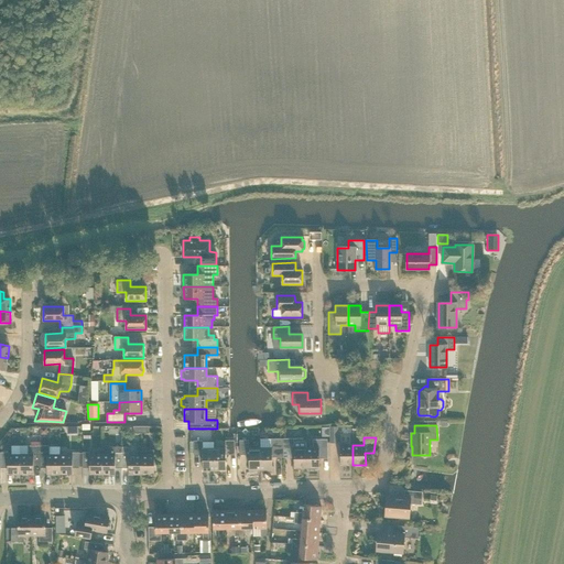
[(260,470),(272,469),(272,457),(283,457),(283,438),(271,438),(272,447),(260,448),(260,470)]
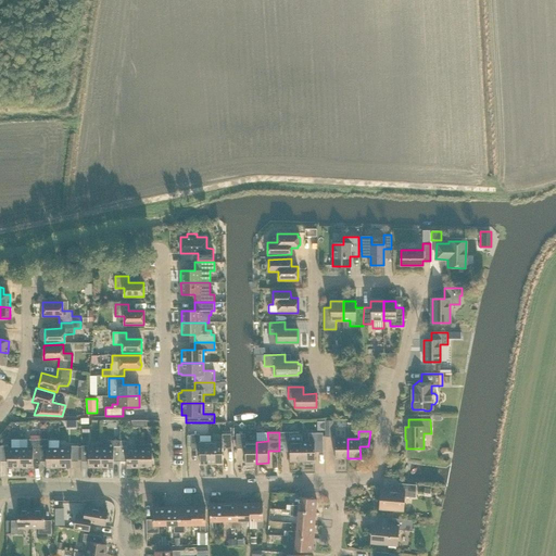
[(290,462),(302,462),(302,441),(302,436),(289,436),(289,432),(279,432),(279,451),(289,451),(290,462)]
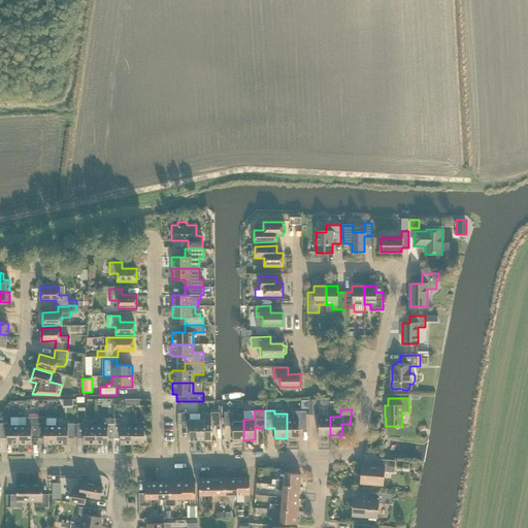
[(233,440),(243,440),(243,420),(233,420),(232,411),(224,413),(224,426),(230,426),(230,427),(231,428),(233,428),(233,440)]
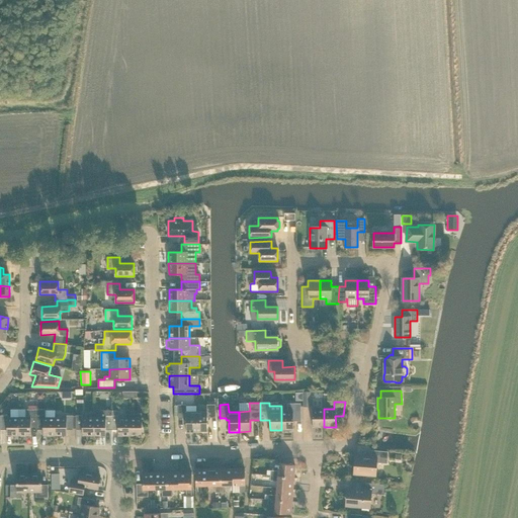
[(281,430),(293,429),(292,421),(300,421),(300,404),(287,404),(287,411),(281,411),(281,430)]
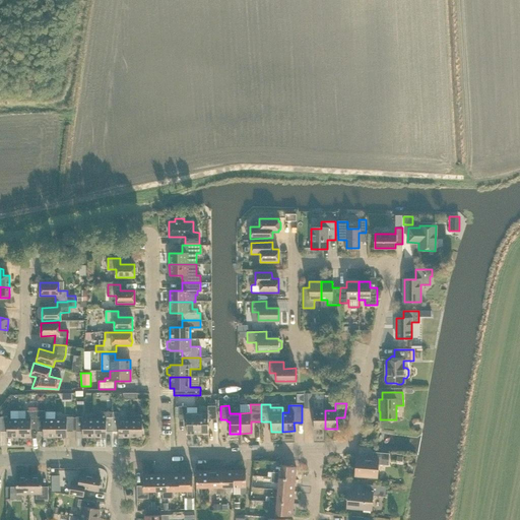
[(187,434),(198,434),(197,413),(187,413),(187,406),(179,406),(179,419),(184,419),(184,420),(185,423),(187,423),(187,434)]
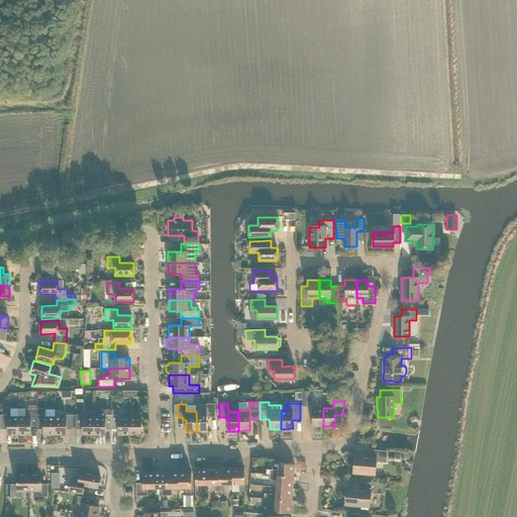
[(215,417),(215,404),(206,404),(206,411),(196,411),(197,431),(207,431),(207,417),(215,417)]
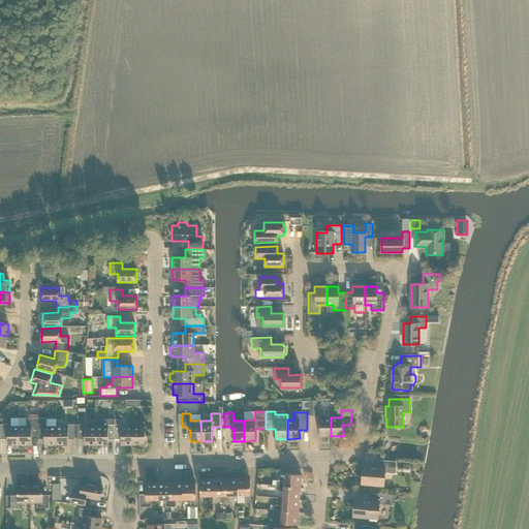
[(26,426),(19,426),(19,444),(31,444),(31,438),(37,439),(37,417),(37,414),(29,414),(29,417),(26,417),(26,426)]
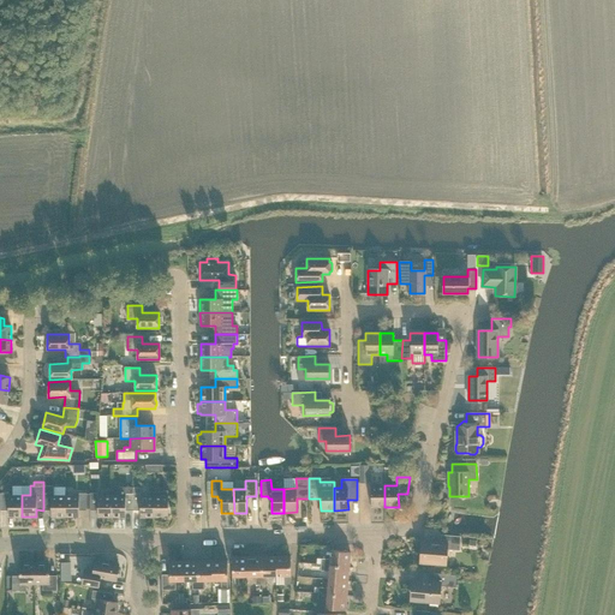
[(51,517),(65,517),(65,495),(54,495),(54,485),(43,485),(43,511),(51,511),(51,517)]
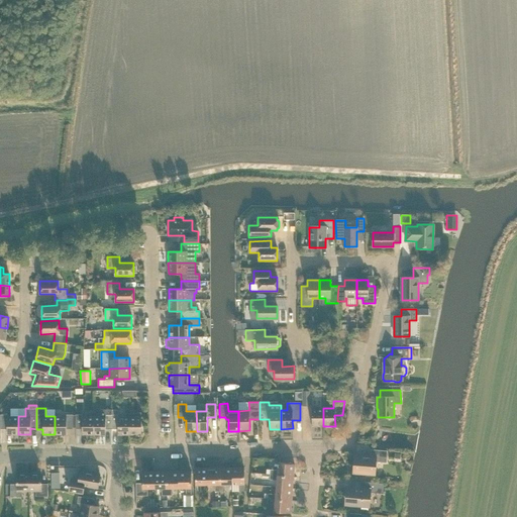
[(311,426),(323,426),(323,408),(311,408),(311,426)]
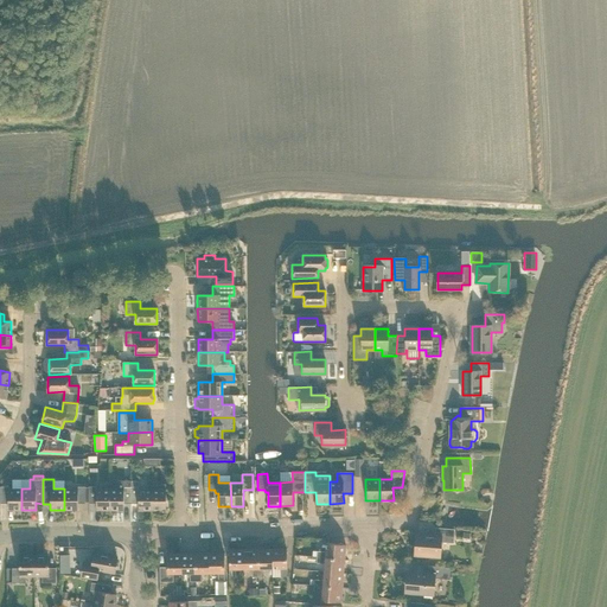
[(117,490),(110,489),(110,510),(123,510),(123,504),(131,504),(131,481),(117,481),(117,490)]
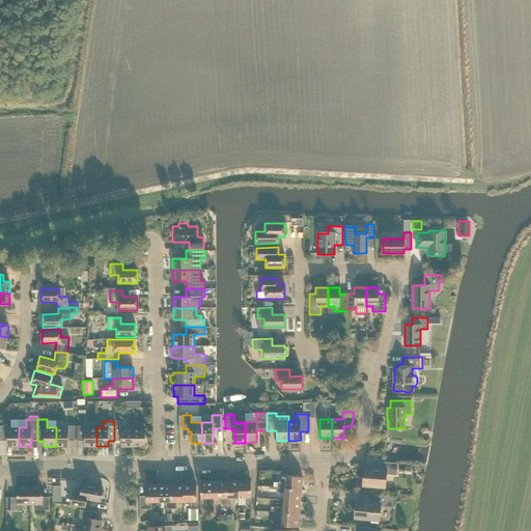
[(120,446),(133,446),(133,428),(121,428),(121,421),(114,421),(114,441),(120,441),(120,446)]
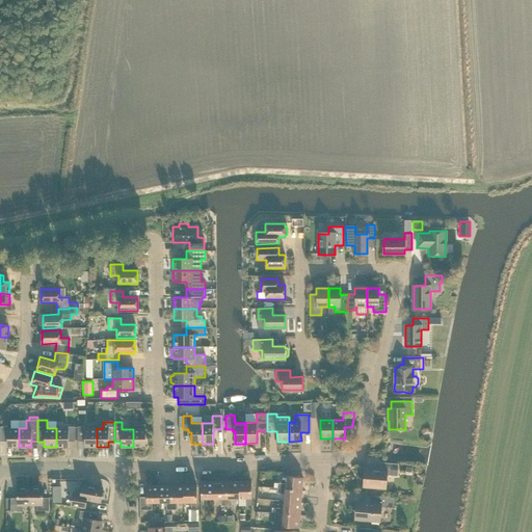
[(140,429),(133,429),(133,447),(145,448),(145,429),(145,424),(140,424),(140,429)]
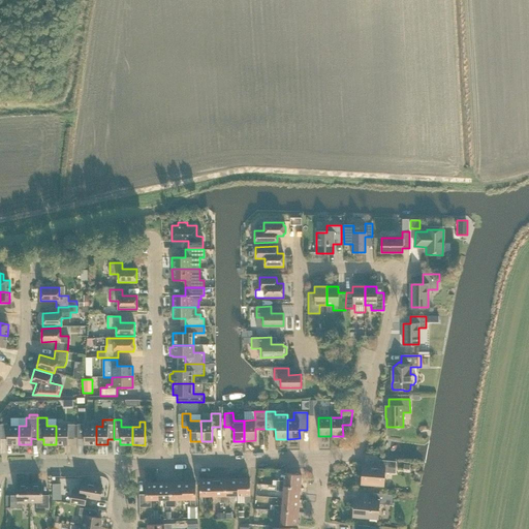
[(7,444),(19,444),(19,426),(7,426),(7,424),(1,424),(1,438),(7,438),(7,444)]
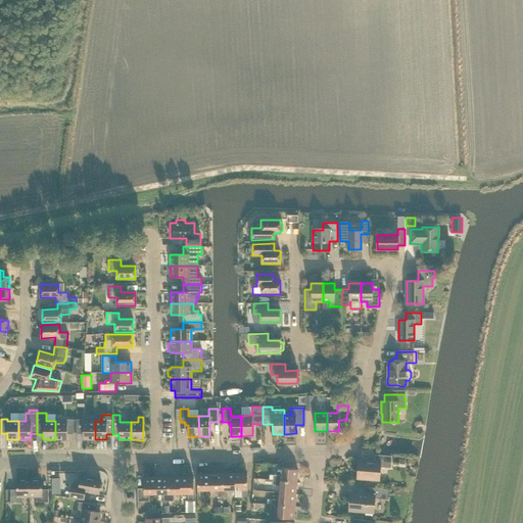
[(66,421),(55,421),(55,439),(67,439),(67,434),(74,434),(74,433),(77,433),(77,420),(74,420),(74,419),(66,419),(66,421)]
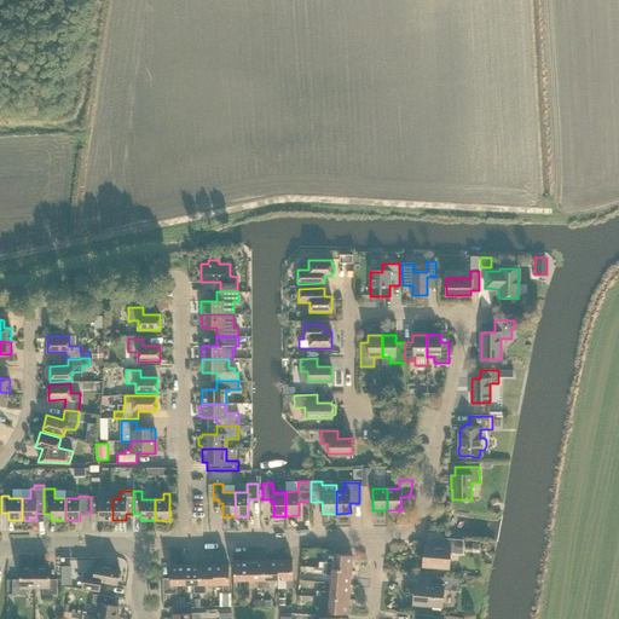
[(113,498),(98,498),(98,496),(91,496),(91,497),(91,513),(91,514),(98,514),(98,520),(113,520),(113,498)]
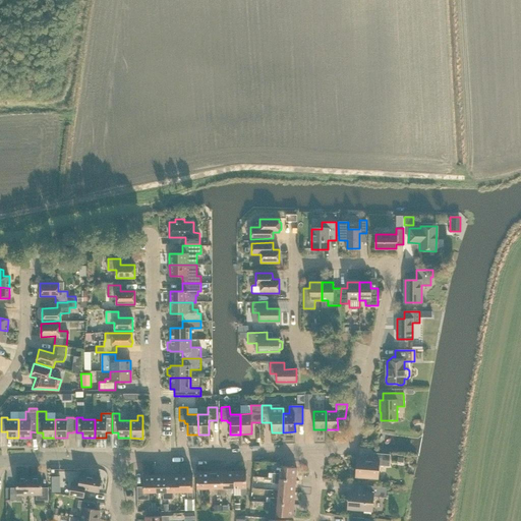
[(355,476),(378,478),(379,465),(389,466),(390,454),(373,453),(373,460),(356,459),(355,476)]
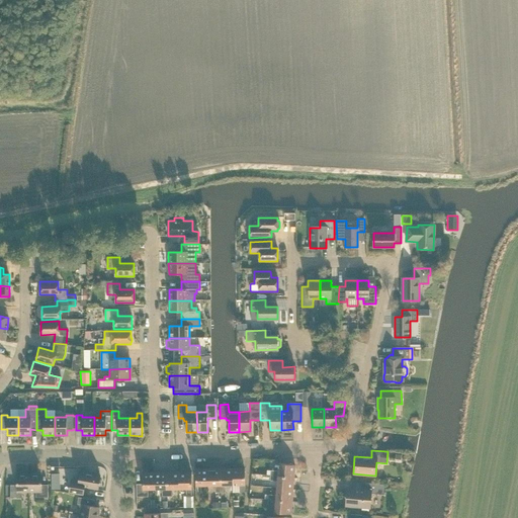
[(270,470),(270,476),(293,478),(294,465),(278,463),(277,470),(270,470)]
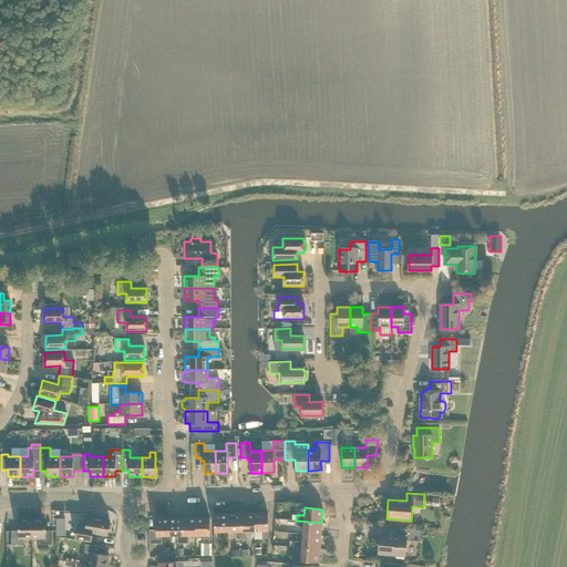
[(219,532),(228,532),(227,513),(214,513),(214,539),(220,539),(219,532)]
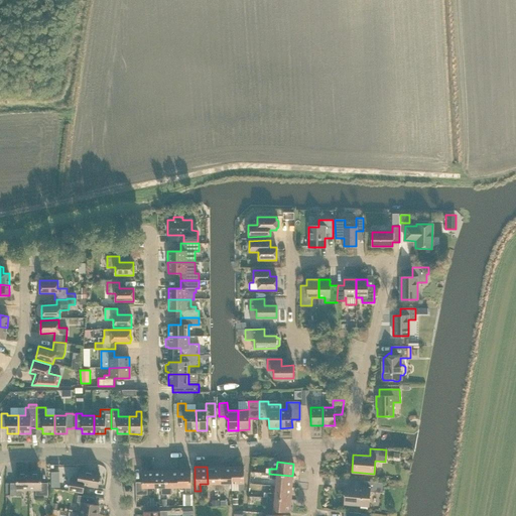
[(215,491),(220,491),(219,467),(207,467),(208,484),(215,484),(215,491)]
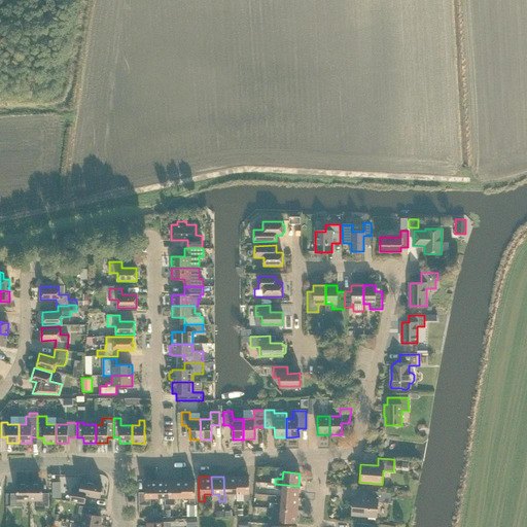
[(224,501),(229,501),(229,493),(236,493),(236,477),(223,477),(224,501)]
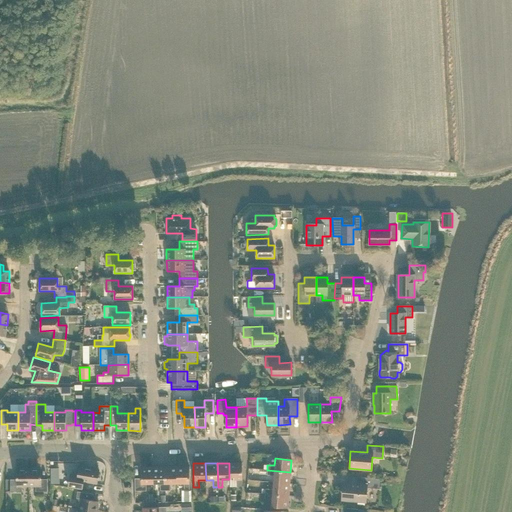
[(237,486),(242,486),(242,463),(229,463),(229,479),(236,479),(237,486)]
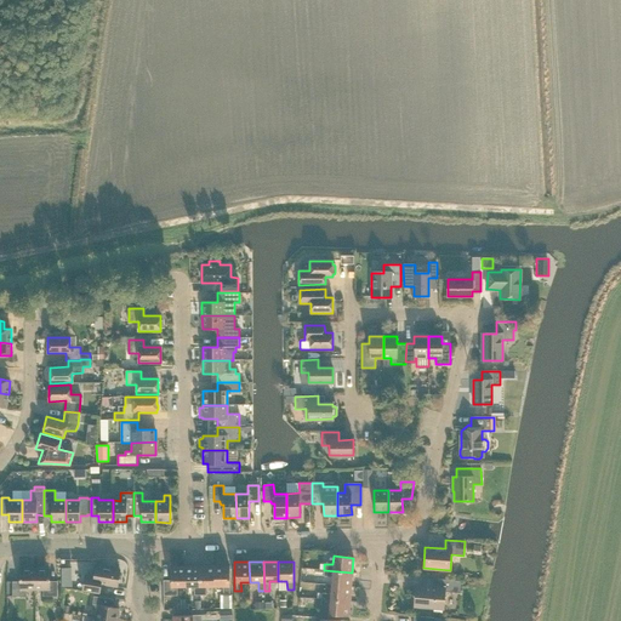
[(96,567),(95,576),(85,575),(83,591),(100,593),(101,584),(117,587),(120,570),(96,567)]
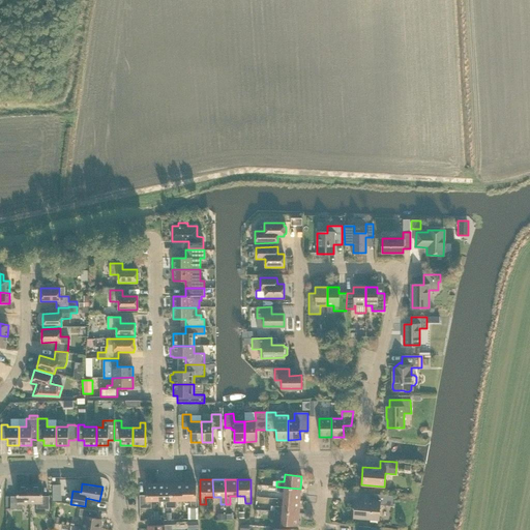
[(158,500),(158,483),(145,483),(145,495),(139,495),(140,508),(151,508),(151,500),(158,500)]
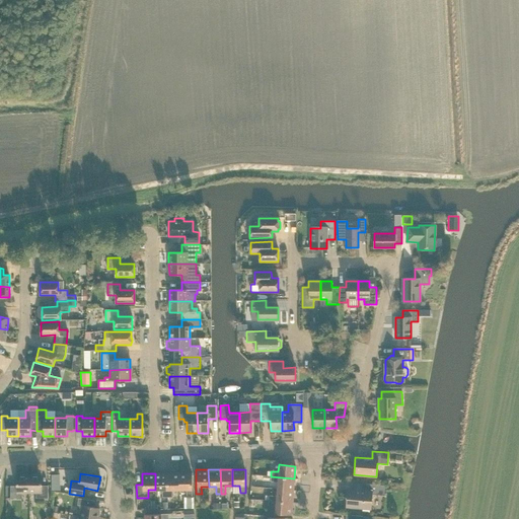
[(162,490),(162,497),(167,497),(167,473),(155,473),(155,490),(162,490)]
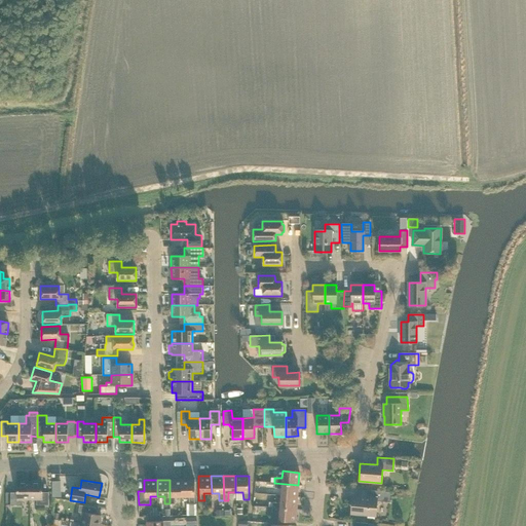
[(175,503),(175,496),(182,496),(182,480),(170,480),(170,503),(175,503)]
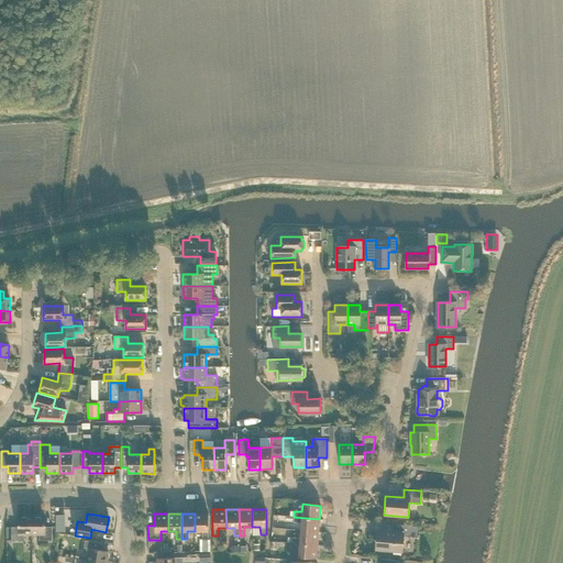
[(207,539),(208,539),(208,514),(195,514),(195,531),(202,531),(202,539),(202,543),(207,543),(207,539)]
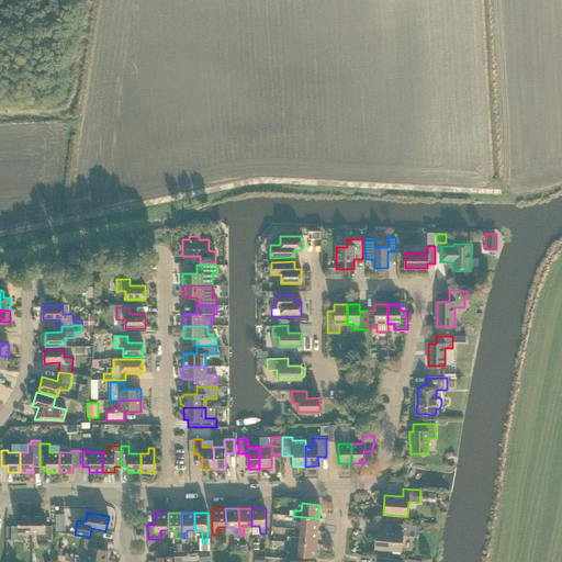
[(24,534),(31,534),(31,514),(18,514),(18,526),(11,526),(11,539),(24,539),(24,534)]
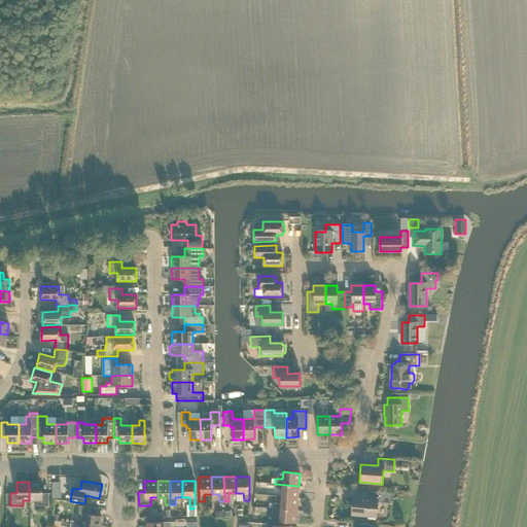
[(42,482),(29,482),(29,500),(36,500),(36,505),(48,505),(48,493),(42,493),(42,482)]
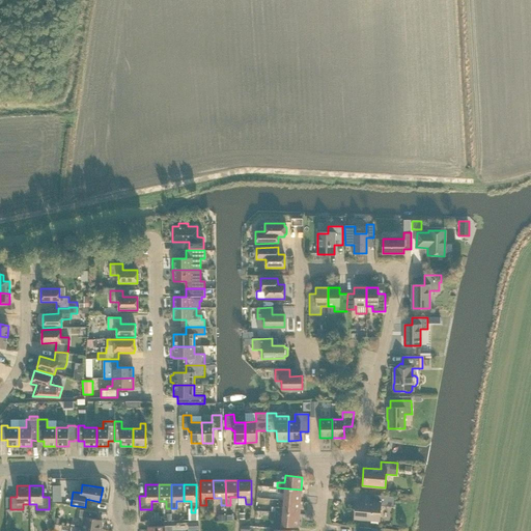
[(301,490),(277,487),(276,493),(284,493),(283,500),(300,502),(301,490)]
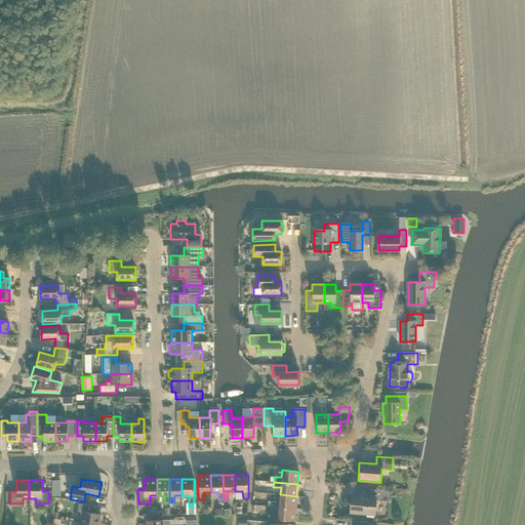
[(376,500),(389,501),(390,491),(370,489),(370,496),(352,494),(350,513),(374,515),(376,500)]
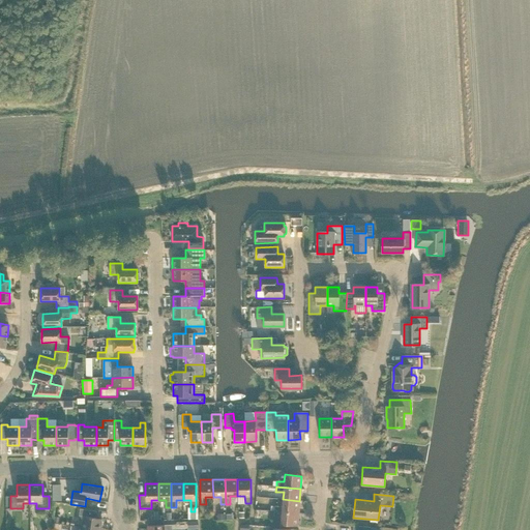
[(270,510),(274,511),(298,513),(299,501),(283,499),(282,506),(274,506),(271,505),(270,510)]
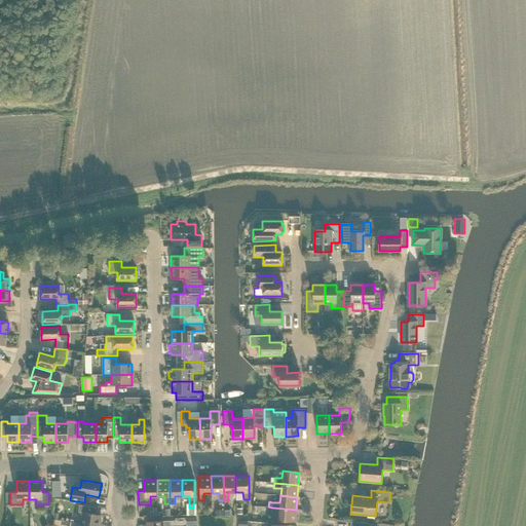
[(81,517),(80,524),(95,525),(99,525),(101,515),(95,514),(96,508),(79,504),(77,517),(81,517)]
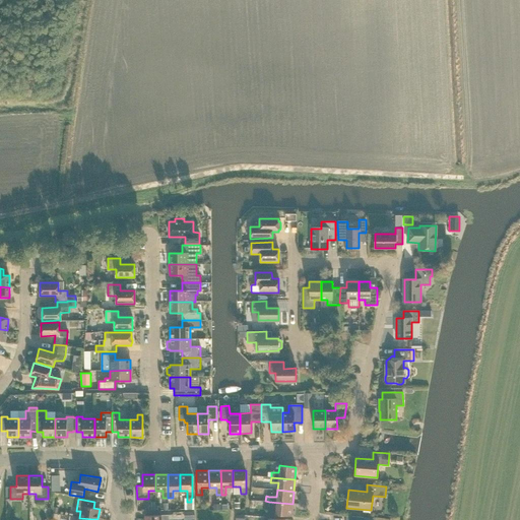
[(293,504),(269,502),(268,507),(276,507),(275,514),(291,516),(293,504)]
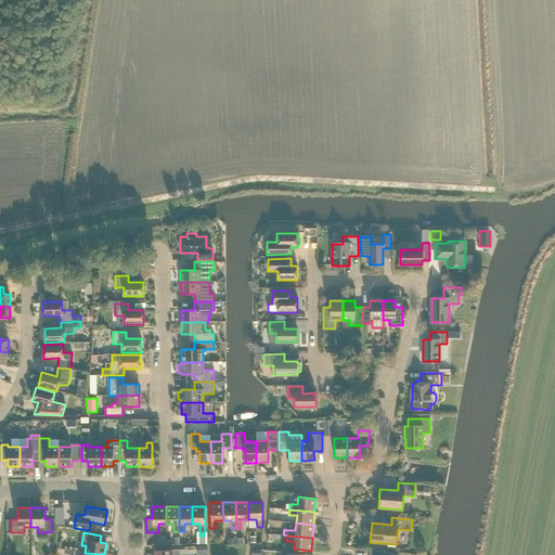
[(207,554),(207,545),(196,545),(196,554),(207,554)]
